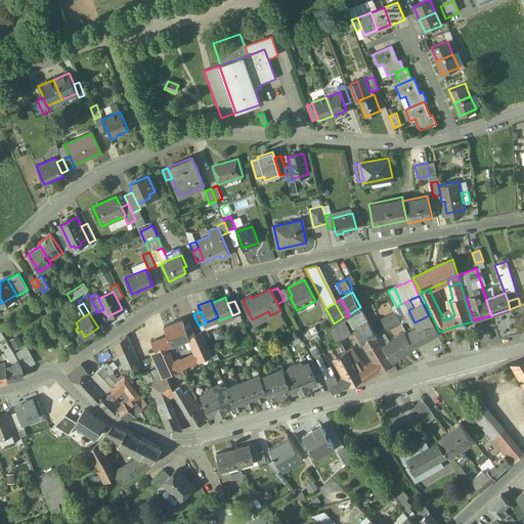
[(395,313),(382,320),(388,331),(401,323),(395,313)]
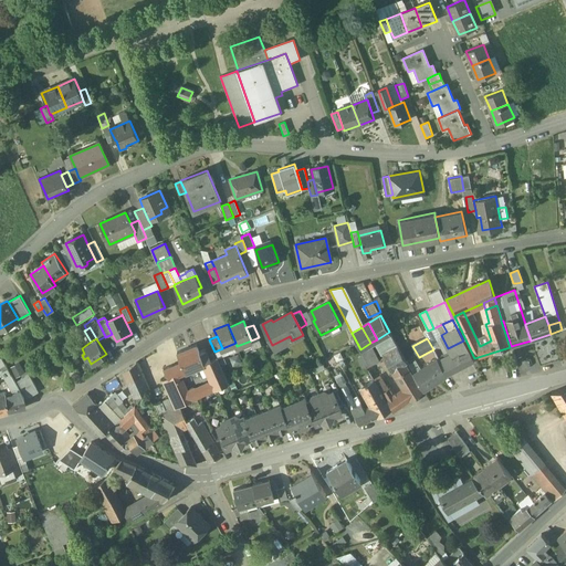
[(463,341),(448,348),(450,352),(440,357),(443,362),(440,364),(447,374),(474,359),(463,341)]
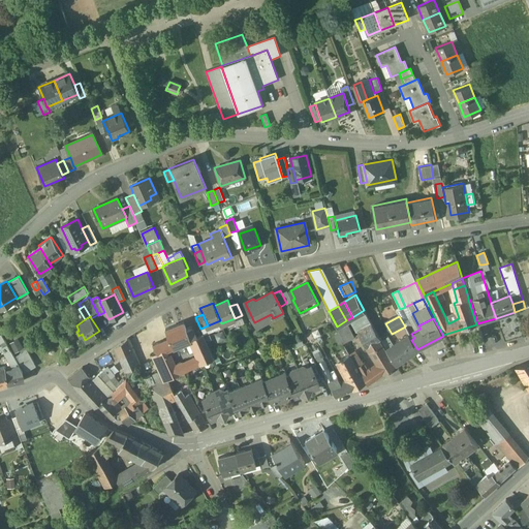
[(346,320),(337,327),(344,342),(349,339),(353,336),(346,320)]
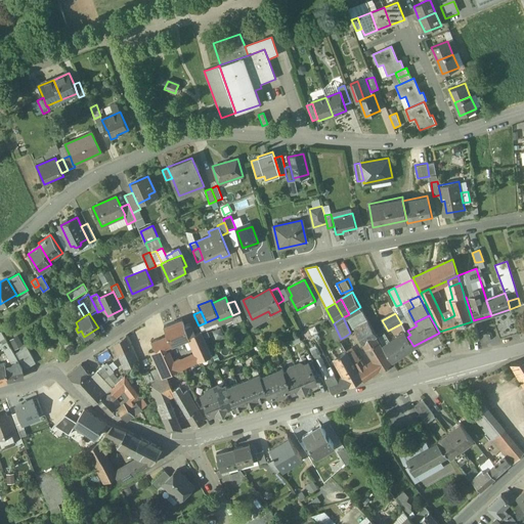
[(182,318),(164,325),(167,334),(171,343),(189,336),(184,324),(182,318)]
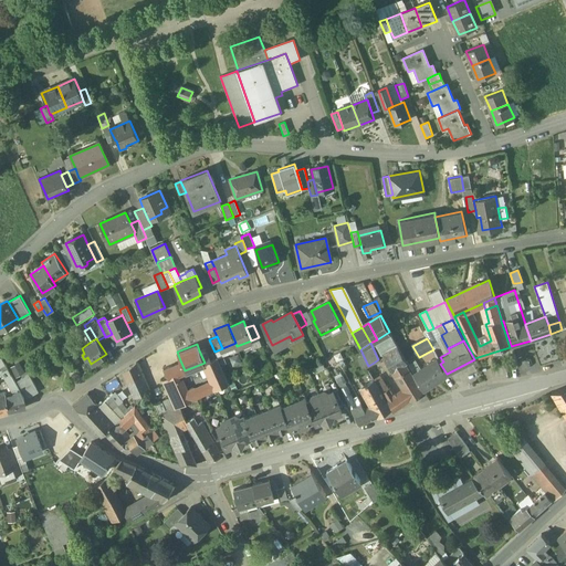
[(206,347),(199,350),(205,363),(210,359),(206,347)]
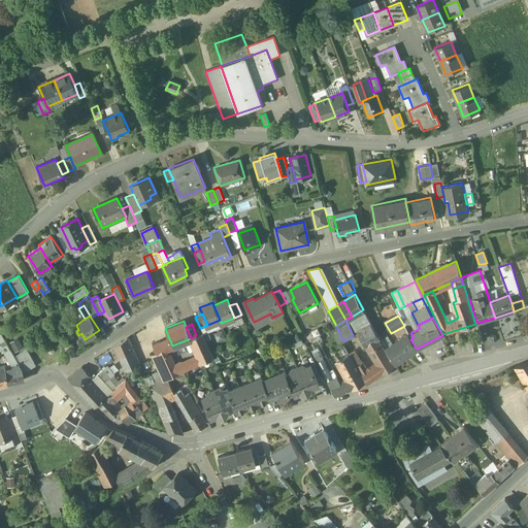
[(371,325),(358,333),(366,345),(376,338),(378,337),(371,325)]
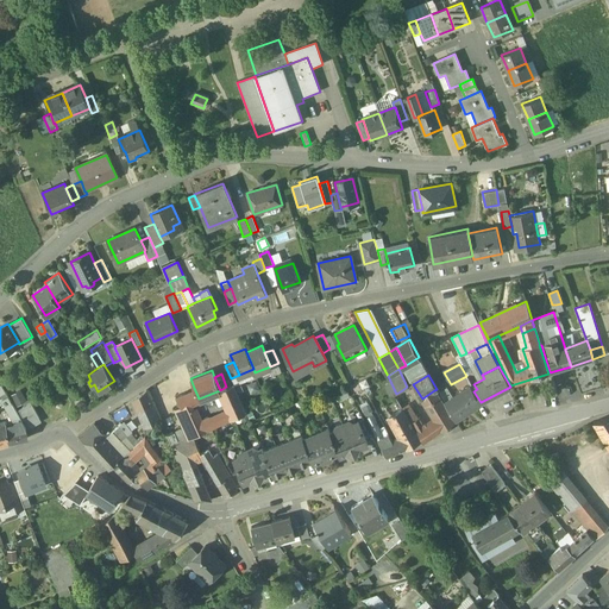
[(226,387),(220,390),(228,409),(232,418),(246,410),(233,383),(226,387)]
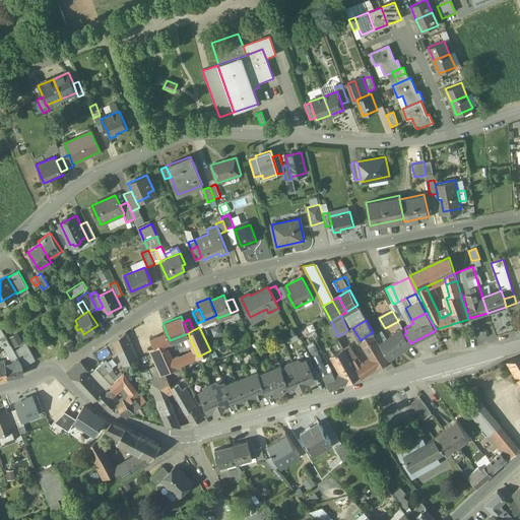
[(166,331),(158,334),(163,343),(170,340),(166,331)]
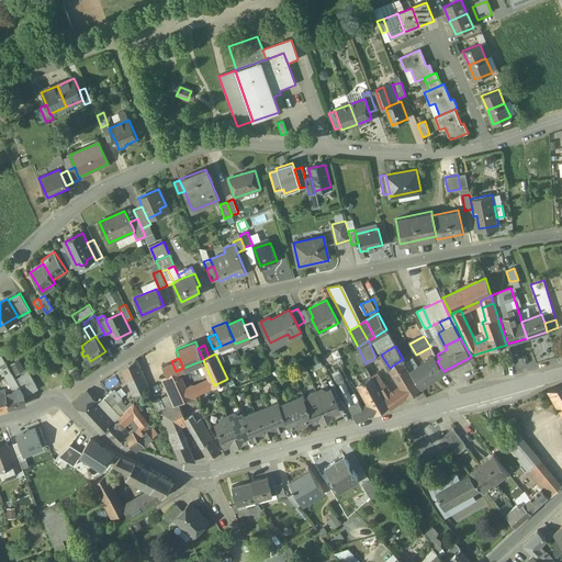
[(11,364),(17,374),(25,370),(20,359),(11,364)]
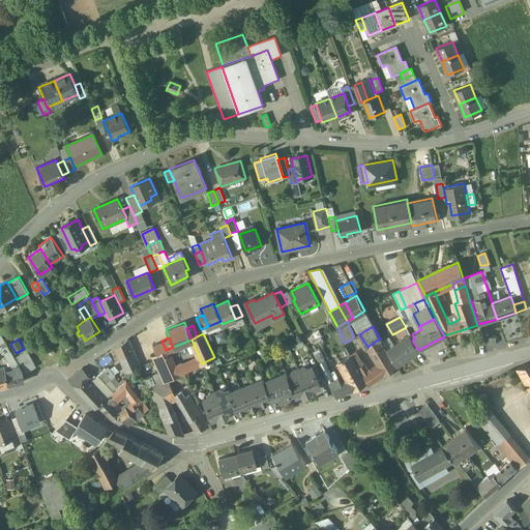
[(127,339),(116,346),(120,357),(133,351),(127,339)]
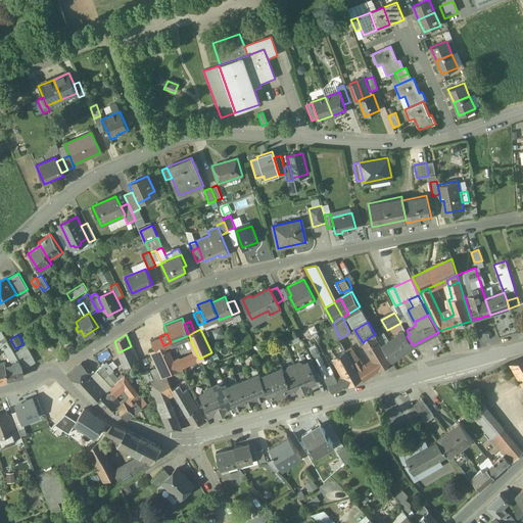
[(398,335),(382,346),(391,361),(414,346),(413,346),(413,345),(406,334),(400,338),(398,335)]
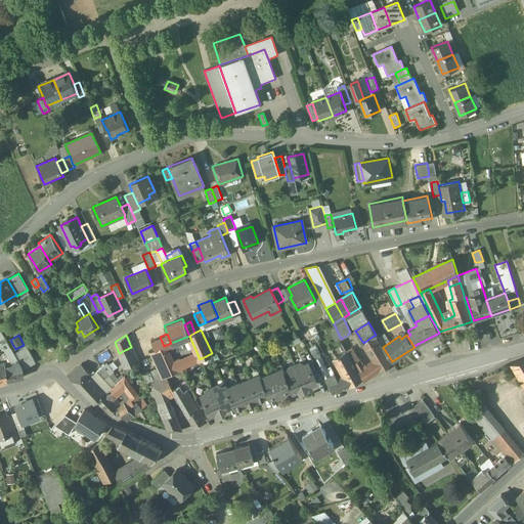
[(391,362),(374,336),(363,343),(375,361),(380,369),(391,362)]
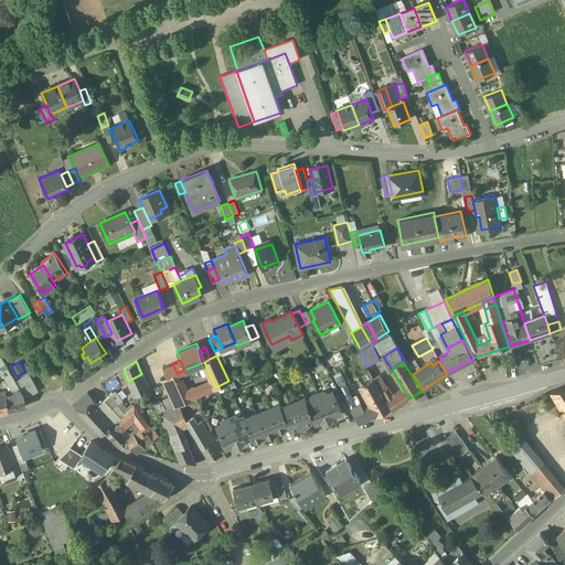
[(177,373),(172,363),(163,366),(168,376),(162,379),(166,384),(179,379),(177,373)]
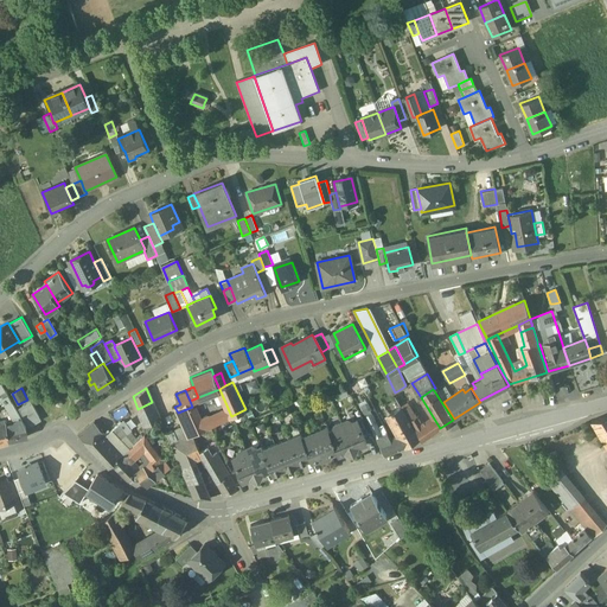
[(8,395),(0,400),(7,408),(13,404),(8,395)]
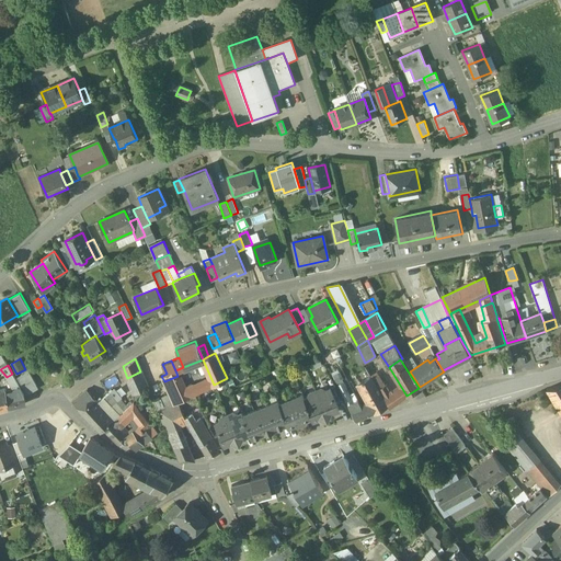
[(18,377),(27,395),(38,389),(29,371),(18,377)]
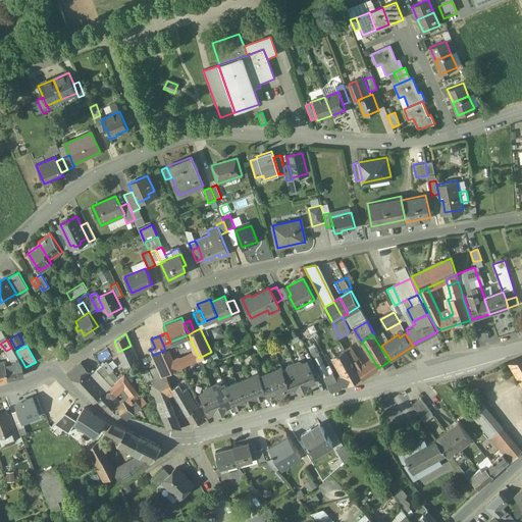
[(131,346),(118,352),(124,365),(137,360),(131,346)]
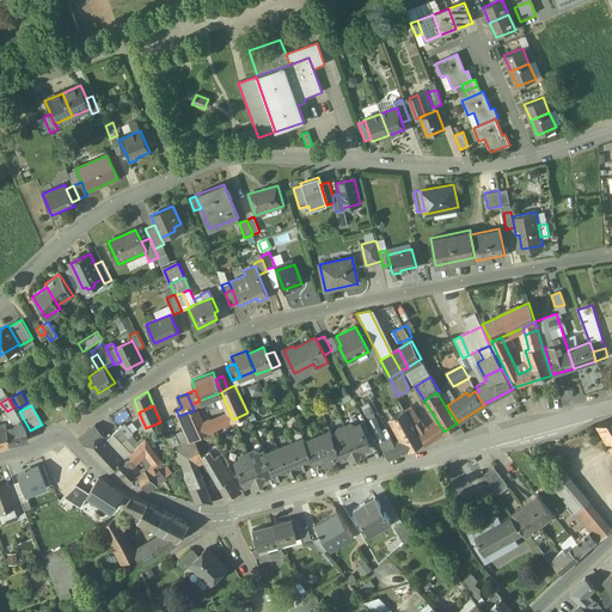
[(371,407),(362,410),(367,417),(374,414),(371,407)]
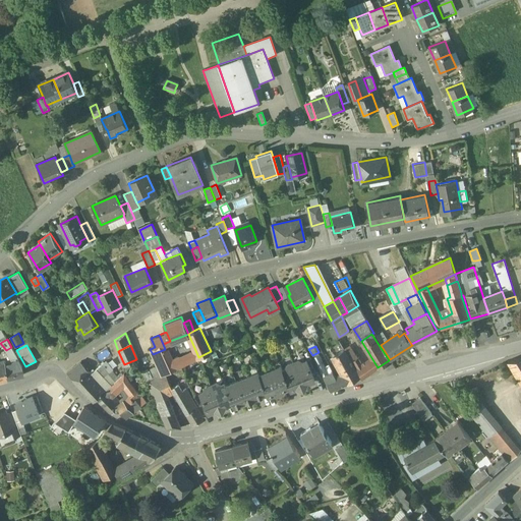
[(17,358),(11,347),(6,350),(5,351),(11,361),(17,358)]
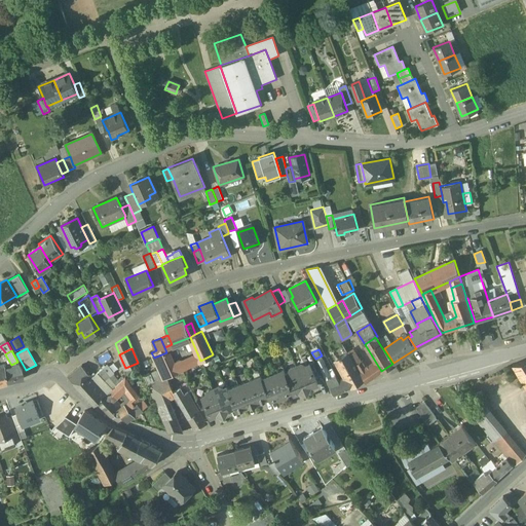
[(366,370),(353,350),(348,353),(355,365),(361,373),(366,370)]
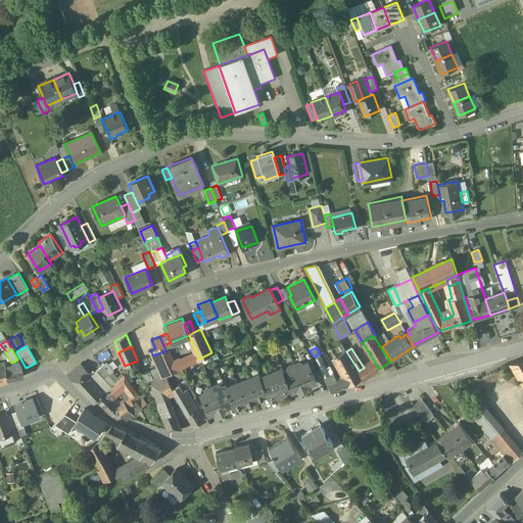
[(165,350),(153,355),(161,375),(162,375),(165,374),(177,369),(174,362),(169,349),(165,350)]
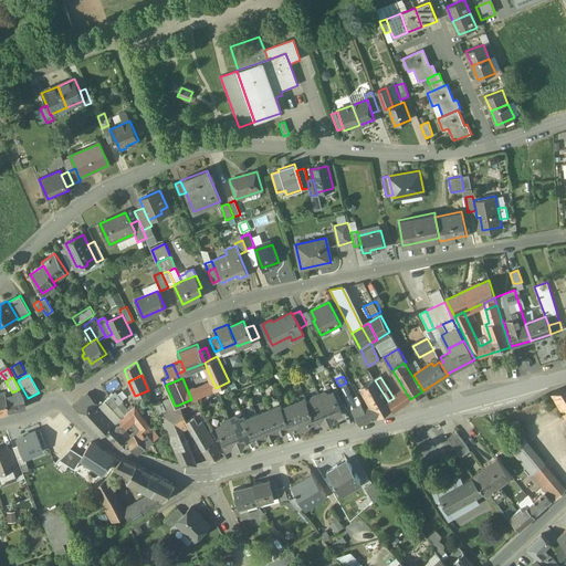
[(212,380),(188,391),(191,399),(216,388),(212,380)]
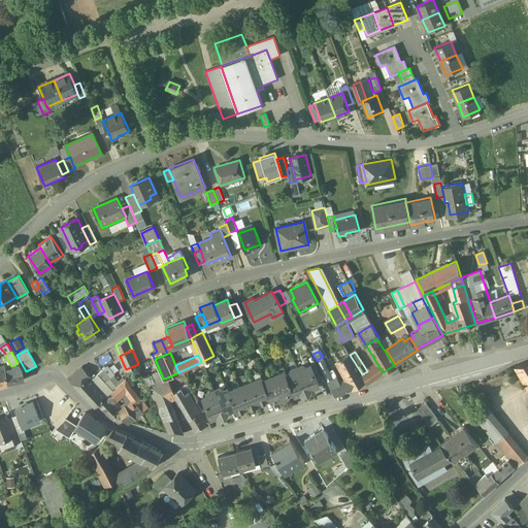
[(364,383),(353,362),(349,355),(349,356),(337,362),(348,381),(352,388),(353,388),(353,389),(364,383)]
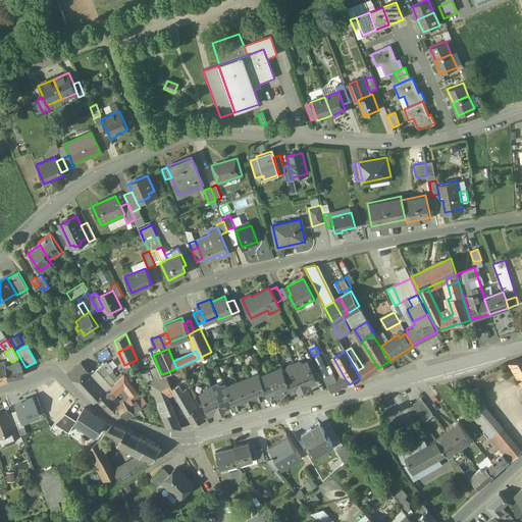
[(319,358),(318,356),(315,358),(323,377),(327,375),(319,358)]
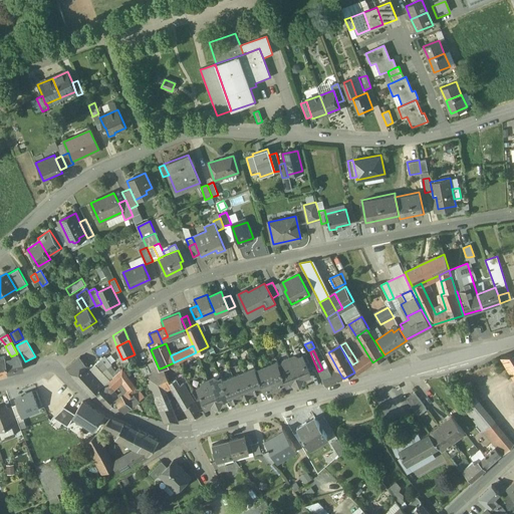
[(513,352),(501,356),(513,378),(513,352)]
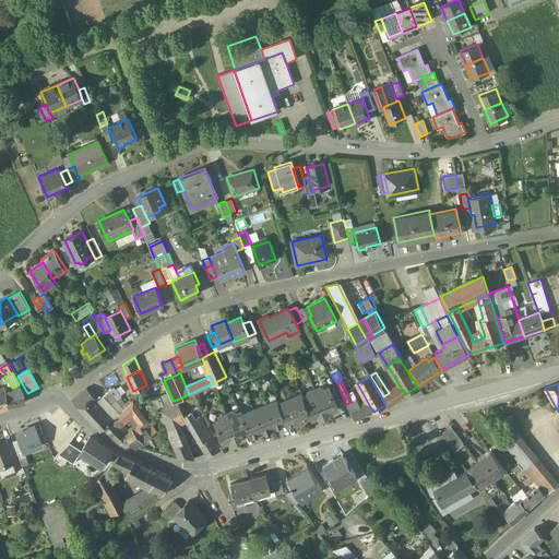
[(19,384),(12,388),(6,391),(9,405),(25,402),(23,393),(24,393),(19,384)]
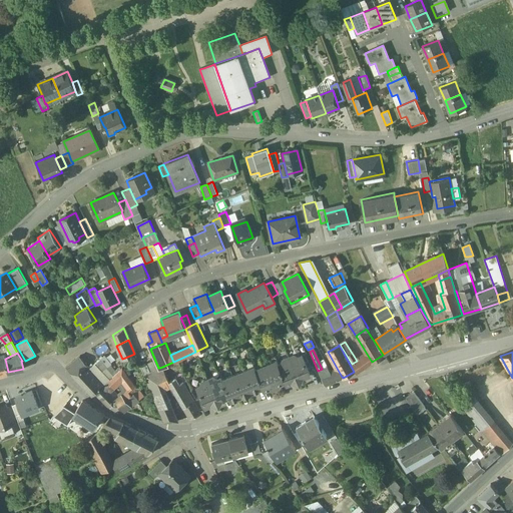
[(367,354),(360,358),(366,367),(372,362),(367,354)]
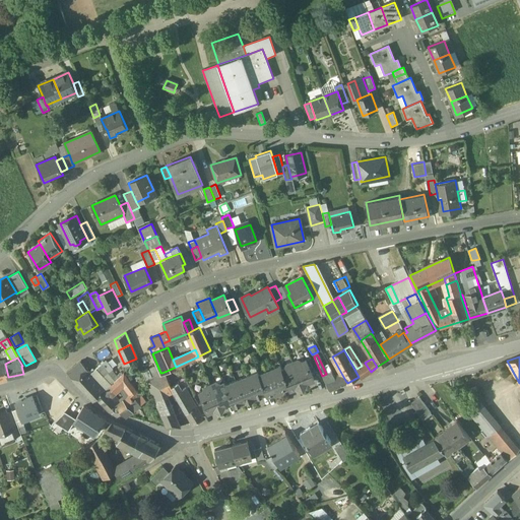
[(306,360),(302,362),(298,360),(293,362),(302,385),(301,382),(303,381),(306,383),(314,380),(306,360)]
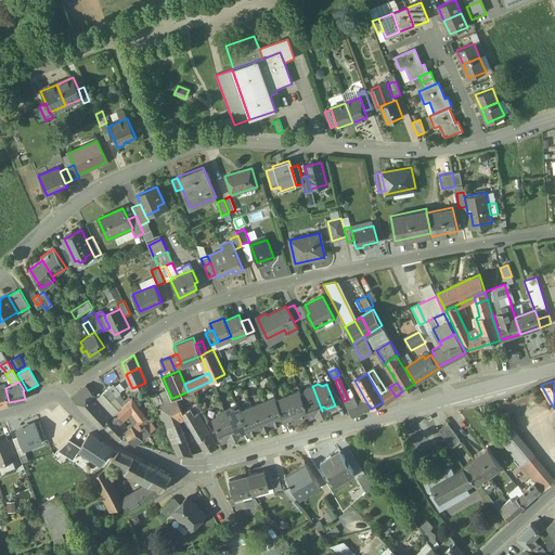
[(86,385),(72,396),(80,404),(94,396),(94,395),(86,385)]
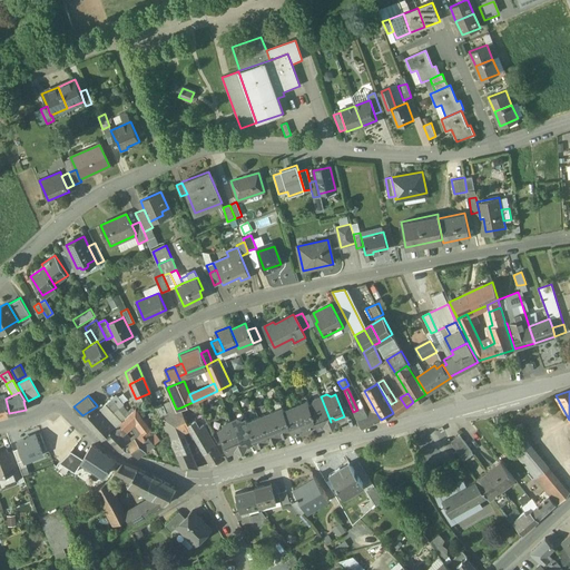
[(331,422),(321,396),(315,399),(313,404),(310,405),(308,405),(317,428),(331,422)]
